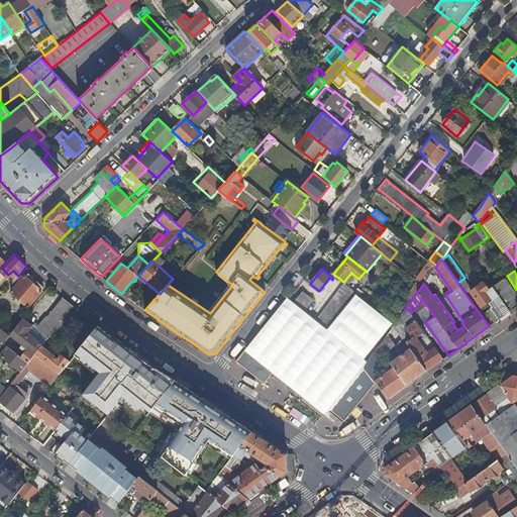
[(433,276),(431,274),(423,284),(426,287),(433,276)]
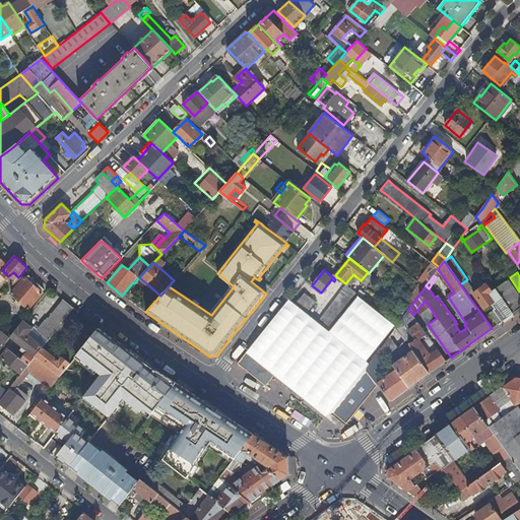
[(23,279),(19,276),(18,277),(12,285),(15,288),(11,294),(17,299),(14,302),(19,307),(22,303),(28,309),(43,293),(24,277),(23,279)]
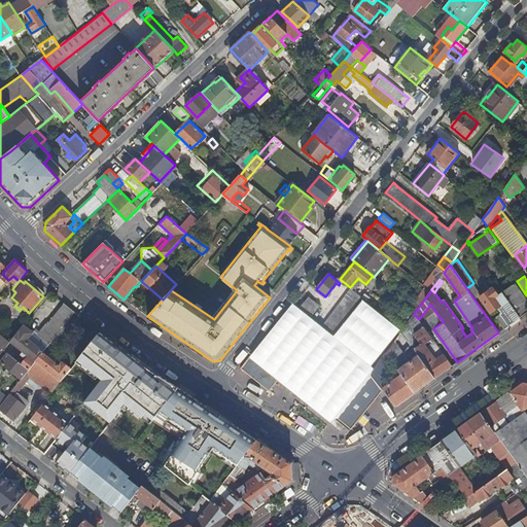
[(473,283),(466,288),(473,299),(481,294),(473,283)]
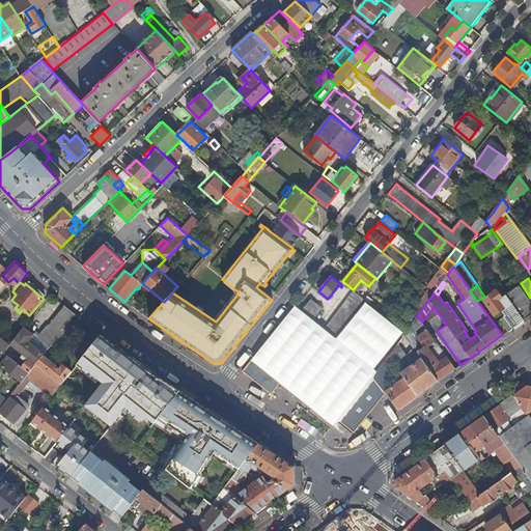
[(530,302),(519,285),(506,294),(525,319),(530,314),(530,302)]
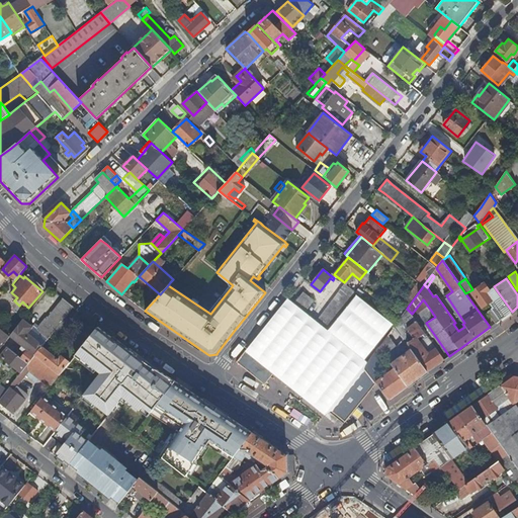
[(492,308),(501,320),(512,312),(494,286),(490,289),(485,282),(471,291),(483,307),(490,301),(494,307),(492,308)]
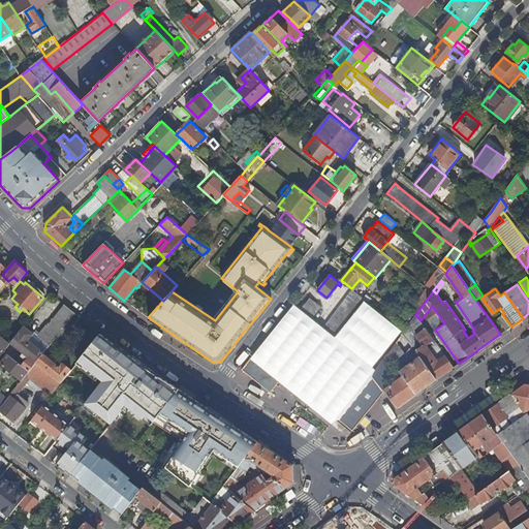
[(352,289),(324,327),(336,336),(364,299),(353,290),(352,289)]
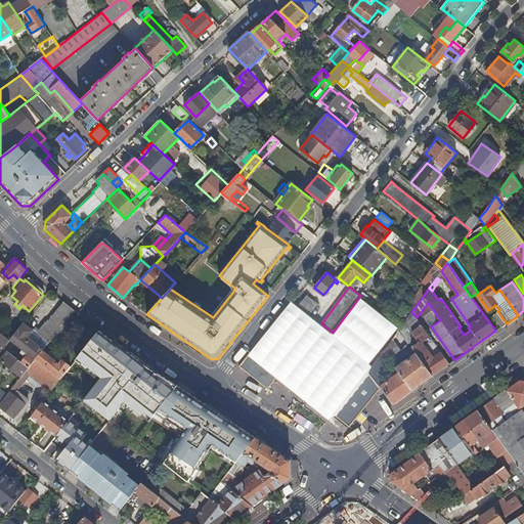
[(409,302),(416,305),(422,295),(416,292),(409,302)]
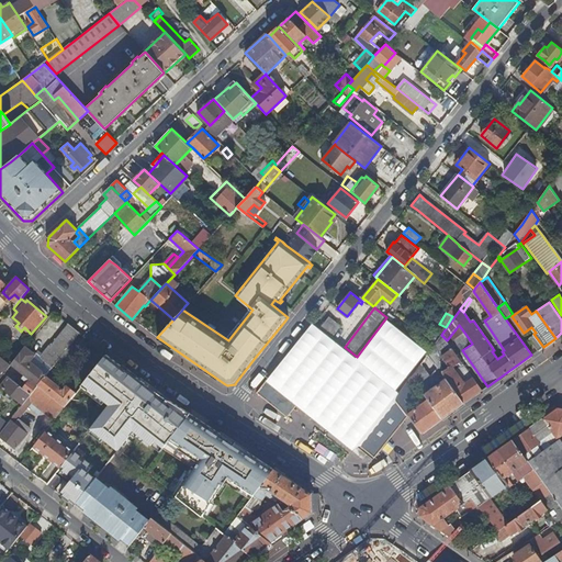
[(328,316),(319,327),(332,337),(340,325),(328,316)]
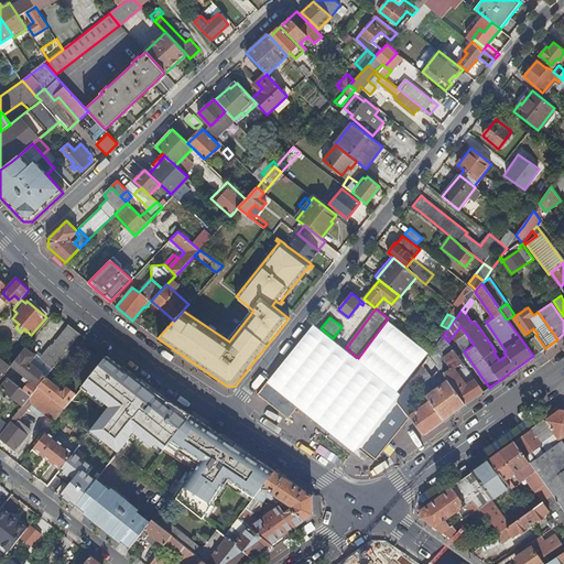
[(313,323),(268,381),(259,393),(293,419),(302,408),(356,452),(360,446),(377,459),(392,438),(409,415),(399,401),(413,378),(429,356),(388,318),(358,358),(346,348),(333,338),(321,328),(313,323)]
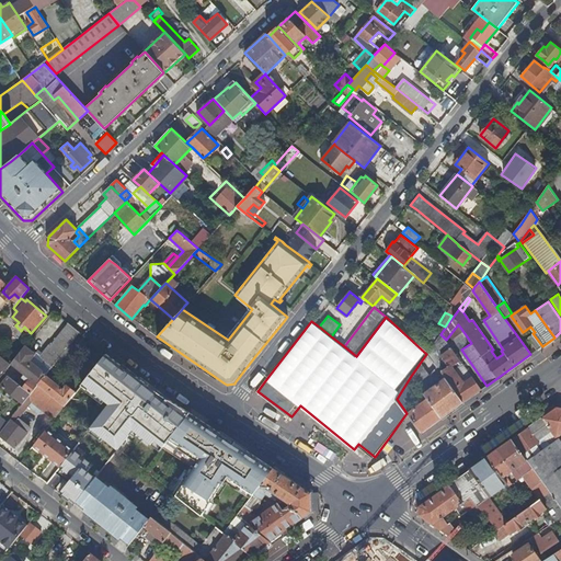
[(49,344),(42,353),(38,356),(35,354),(25,345),(10,364),(24,375),(21,378),(26,382),(22,388),(30,395),(37,386),(45,375),(57,361),(68,346),(79,333),(69,323),(52,345),(49,344)]
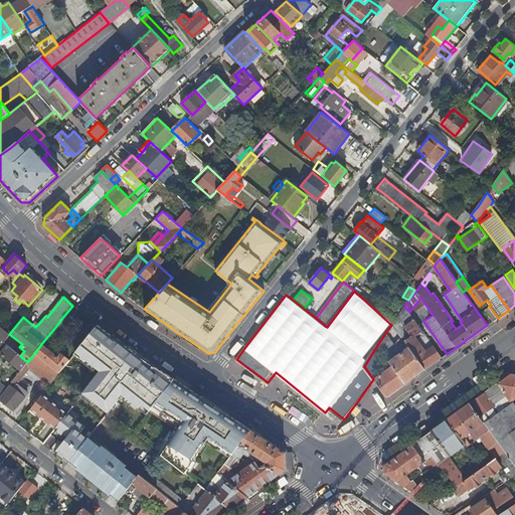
[(403,302),(396,312),(399,314),(404,307),(406,304),(403,302)]
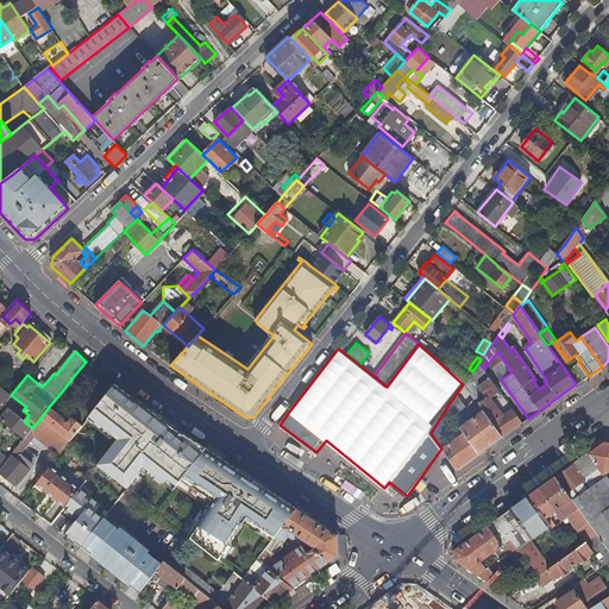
[(453,370),(466,380),(472,371),(469,369),(460,362),(453,370)]
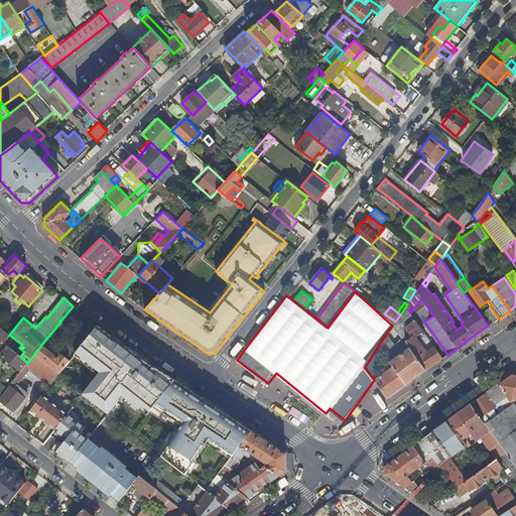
[(412,337),(406,342),(426,370),(443,358),(436,348),(428,354),(415,337),(421,333),(423,335),(425,334),(410,312),(405,307),(400,314),(395,321),(394,323),(393,325),(402,338),(409,333),(412,337)]
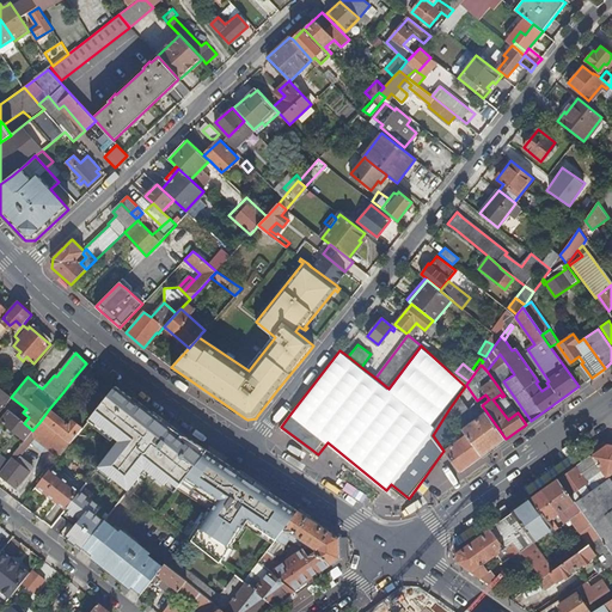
[(514,374),(509,367),(499,375),(503,381),(514,374)]
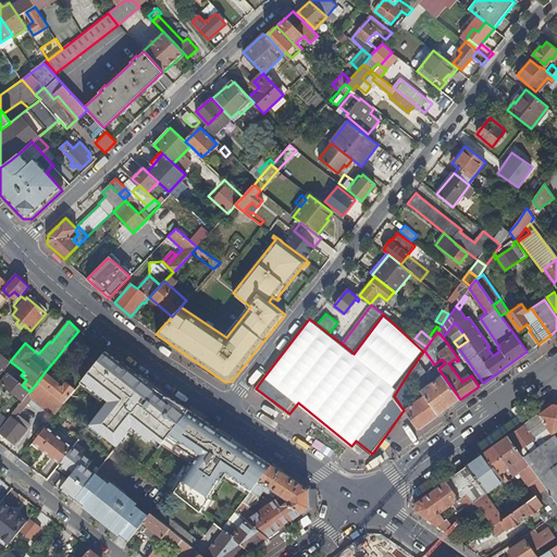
[(74,349),(67,344),(57,358),(63,363),(74,349)]
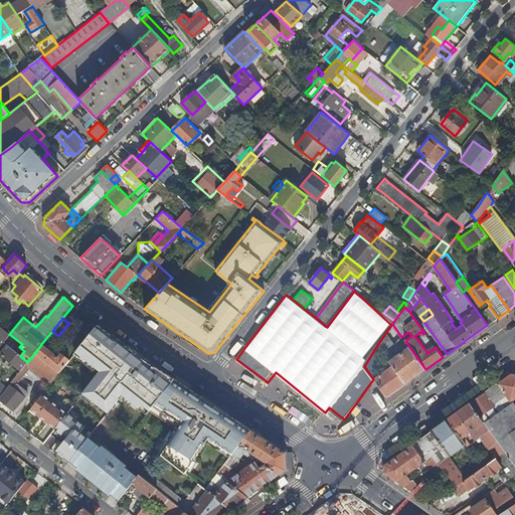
[(385,356),(401,337),(392,324),(391,325),(377,345),(385,356)]
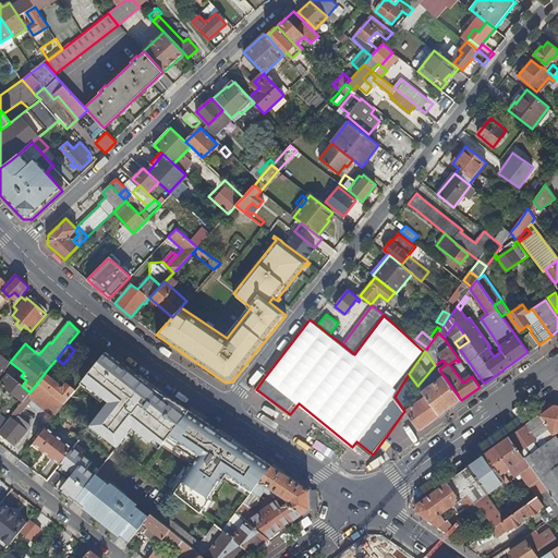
[(106,352),(81,384),(108,404),(133,373),(106,352)]
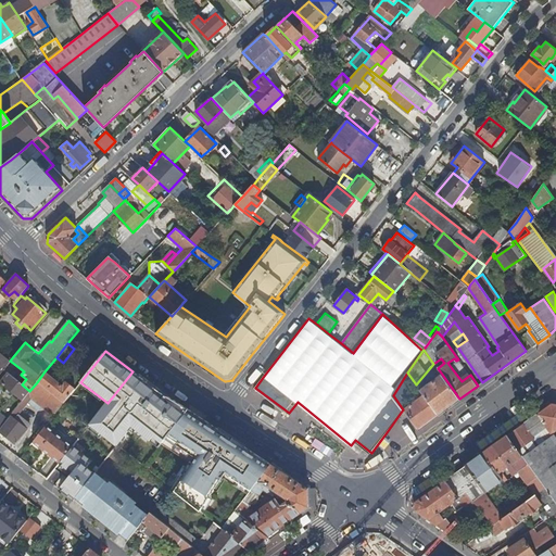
[(0,370),(1,373),(3,369),(7,366),(10,361),(0,353),(0,370)]
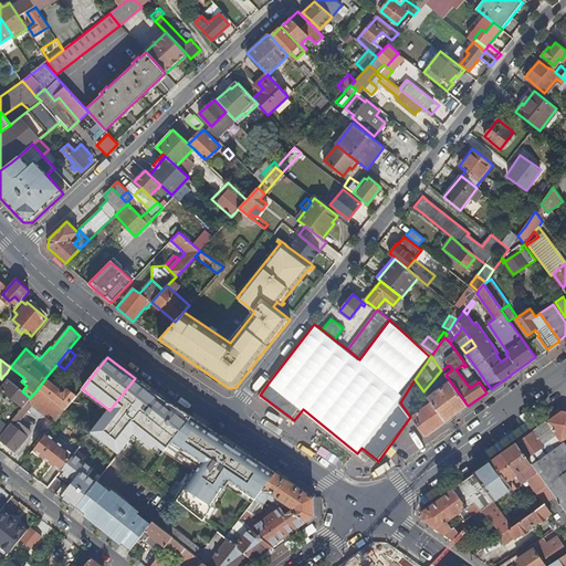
[(452,369),(449,365),(441,370),(444,375),(446,375),(452,369)]
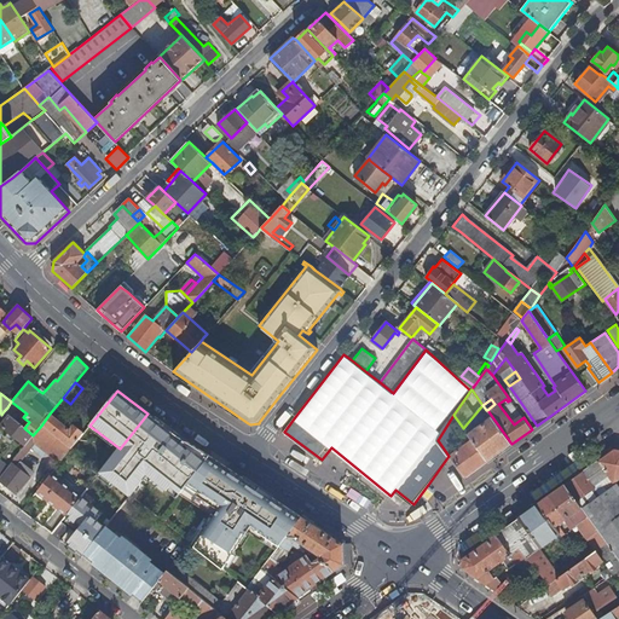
[(27,414),(11,401),(7,408),(18,416),(15,420),(24,428),(29,422),(23,417),(27,414)]
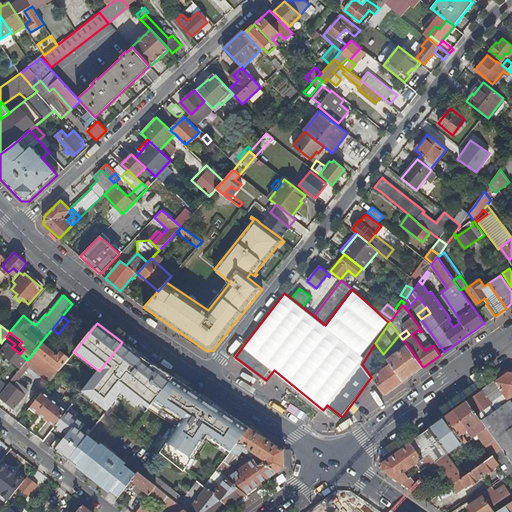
[(15,344),(6,337),(3,340),(12,347),(15,344)]
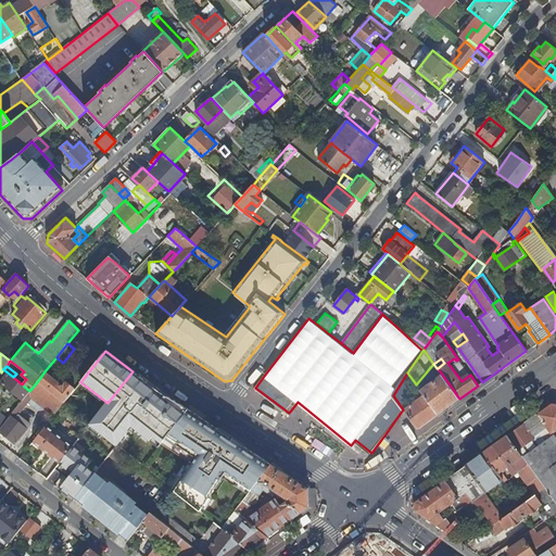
[(438,368),(437,368),(441,375),(458,399),(459,399),(438,368)]
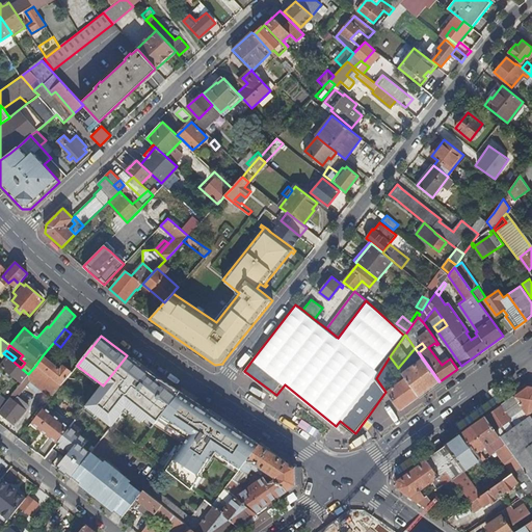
[(11,387),(16,390),(28,374),(21,368),(12,361),(3,353),(1,356),(0,356),(0,366),(18,379),(11,387)]
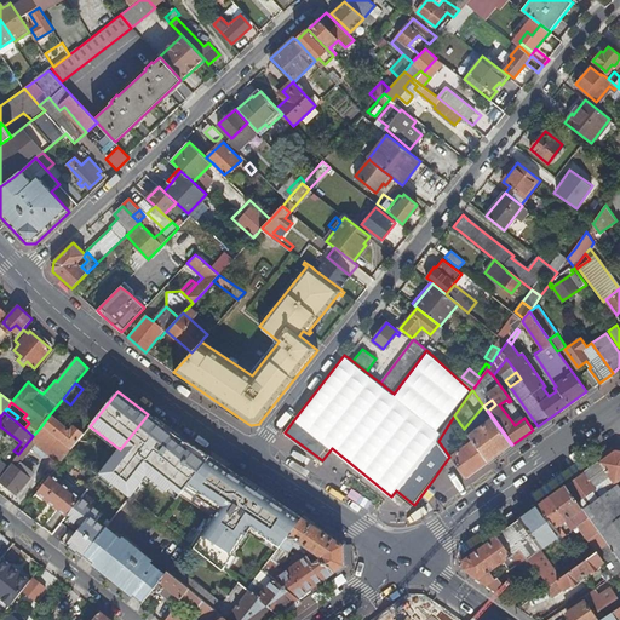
[(69,429),(50,414),(41,426),(70,449),(82,434),(72,425),(69,429)]
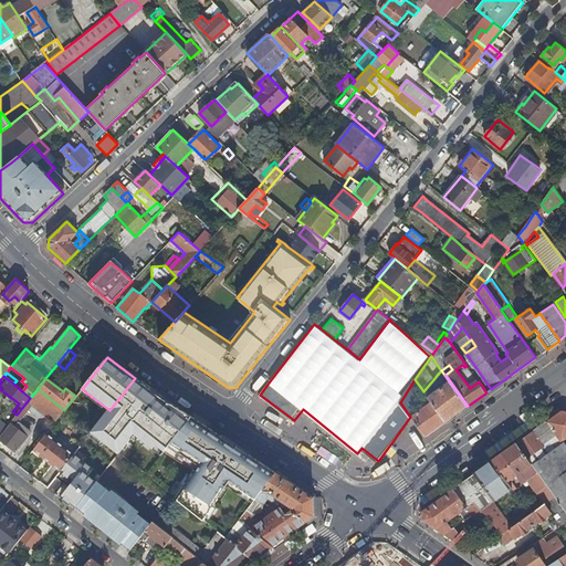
[(109,410),(92,432),(118,453),(132,437),(144,421),(163,398),(135,378),(109,410)]
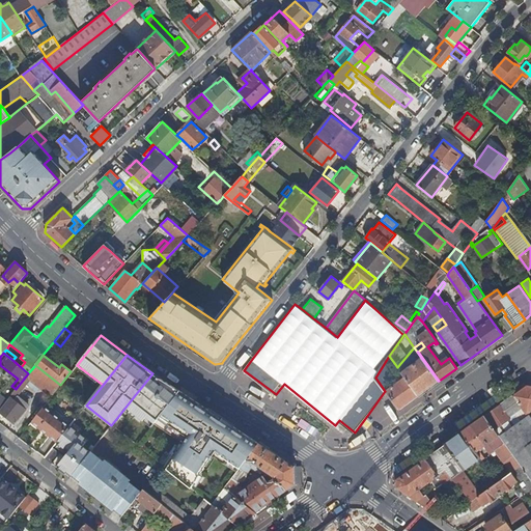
[(421,358),(401,373),(404,378),(418,395),(438,381),(421,358)]
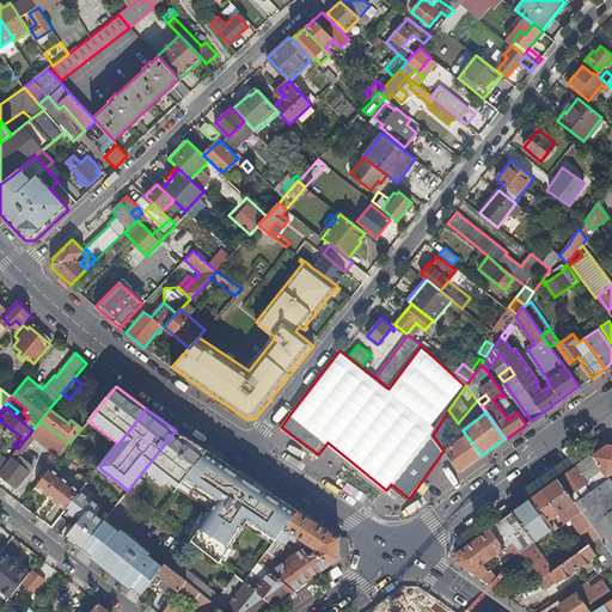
[(34,438),(59,458),(69,444),(41,421),(32,430),(18,448),(7,461),(0,470),(0,473),(16,487),(28,472),(16,461),(34,438)]
